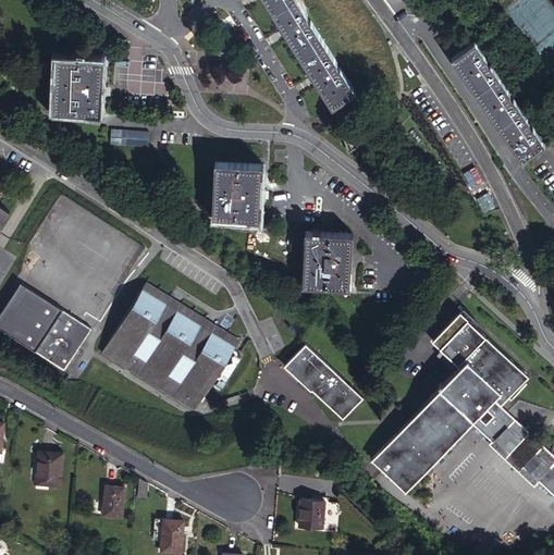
[(294,0),(261,0),(333,116),(356,101),(294,0)]
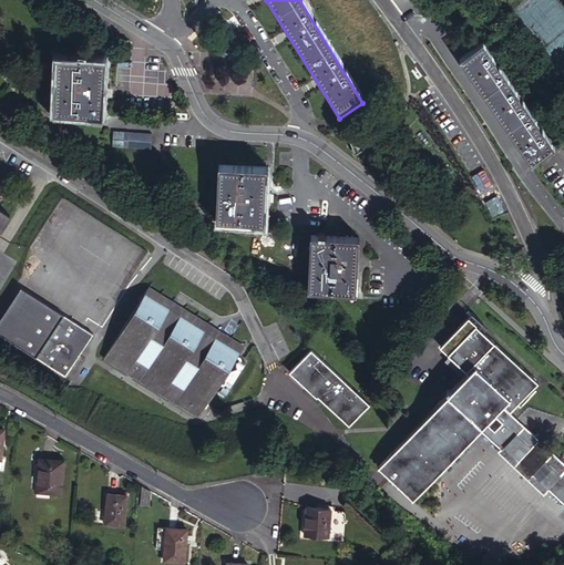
[(457,60),(527,167),(551,151),(480,44),(457,60)]
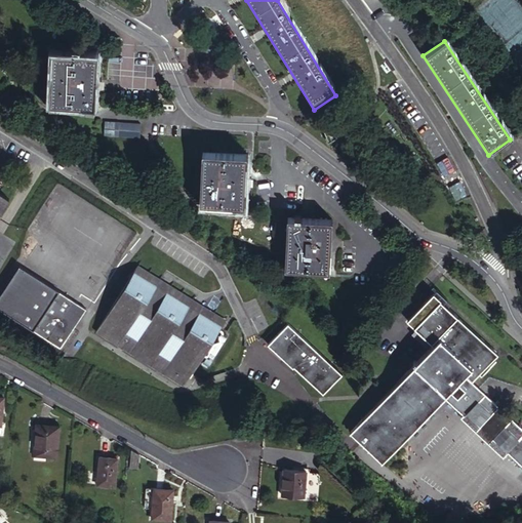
[(97,52),(52,50),(52,62),(49,98),(49,102),(94,105),(97,52)]
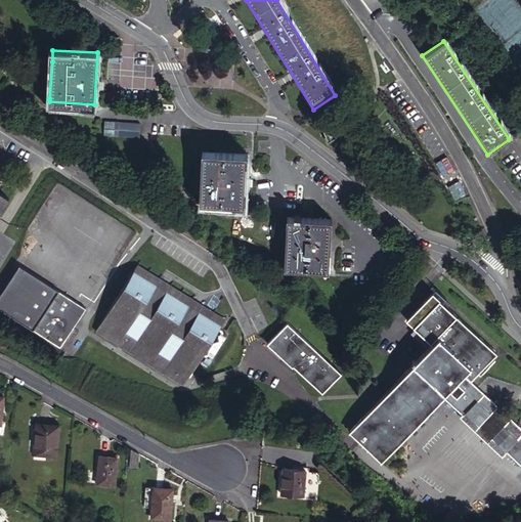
[(103,120),(102,133),(138,136),(139,123),(103,120)]
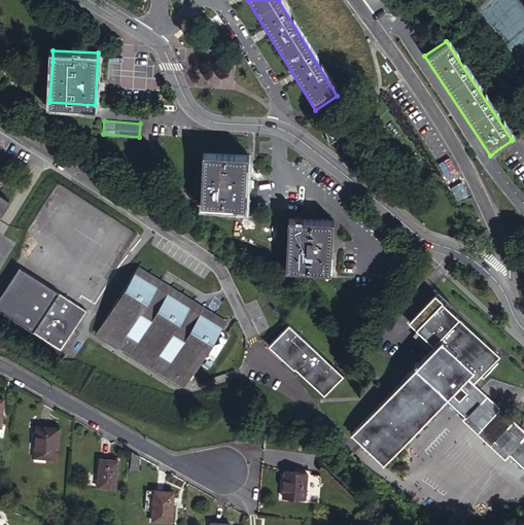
[(340,144),(334,152),(341,158),(347,149),(340,144)]
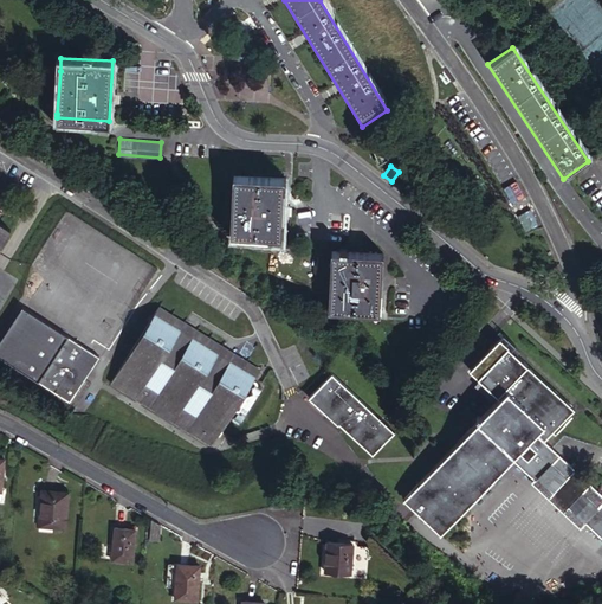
[(233,177),(230,237),(282,241),(285,180),(233,177)]
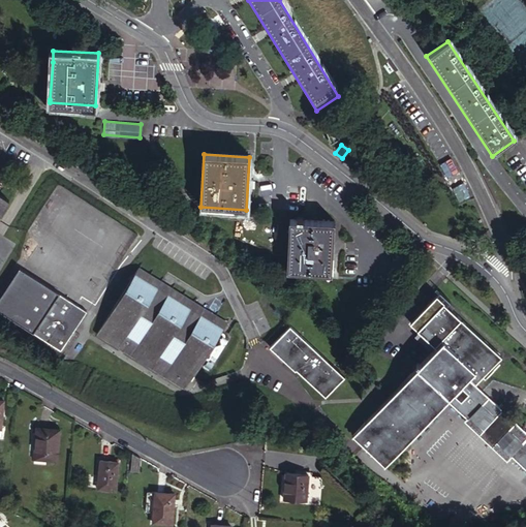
[(289,222),(286,274),(331,278),(333,225),(289,222)]
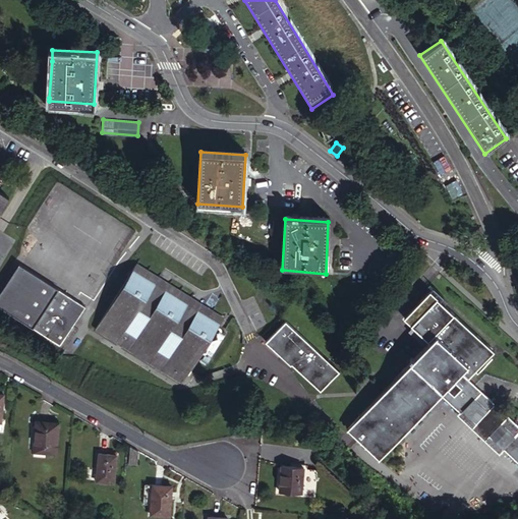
[(186,383),(204,353),(226,316),(213,308),(209,306),(210,304),(202,299),(200,301),(162,278),(163,277),(156,272),(155,274),(136,264),(98,329),(186,383)]
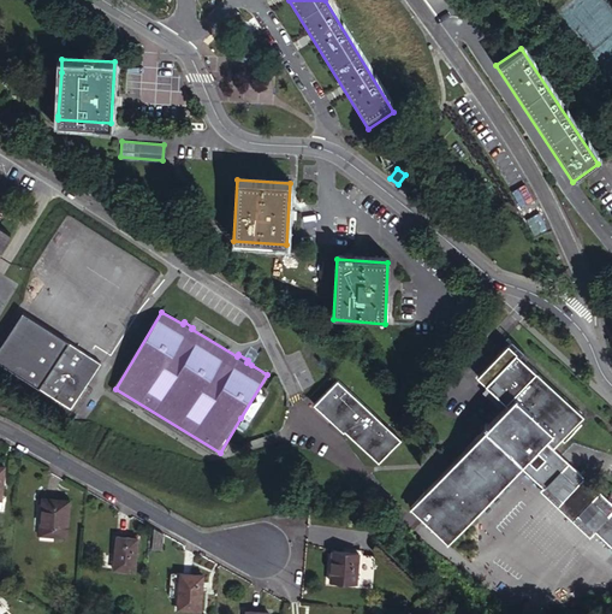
[(81,360),(85,353),(21,314),(0,349),(0,367),(73,412),(97,370),(81,360)]
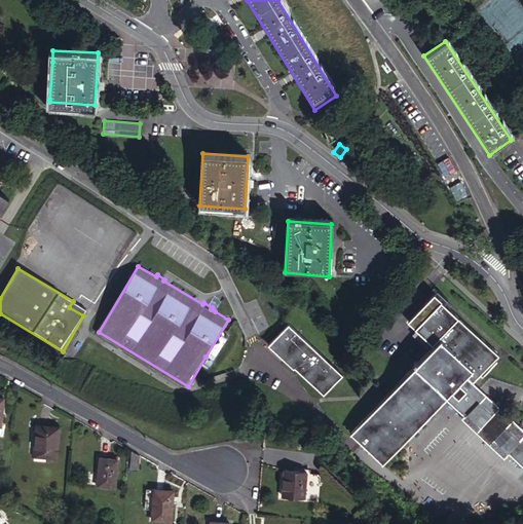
[(415,332),(421,337),(447,308),(443,304),(436,297),(409,325),(415,332)]
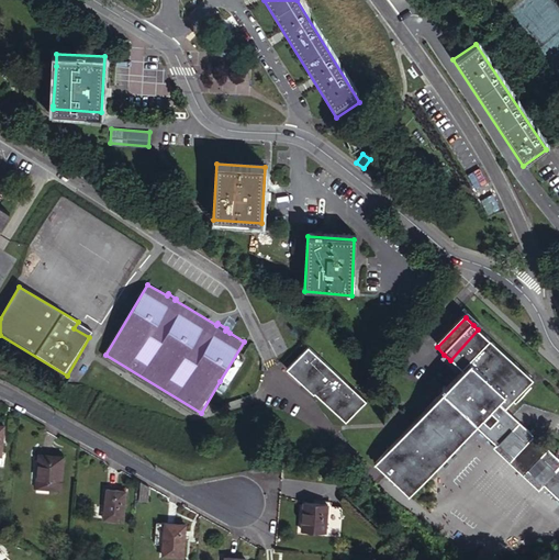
[(92,331),(78,322),(74,328),(89,337),(92,331)]
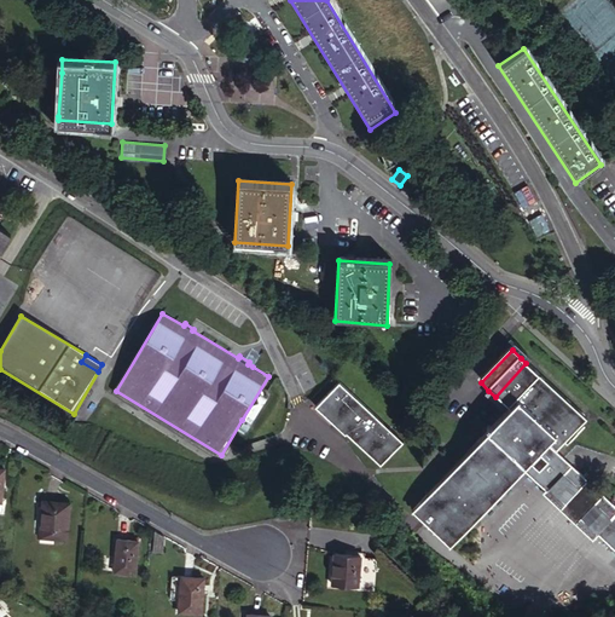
[(549,449),(580,415),(526,363),(495,397),(511,413),(549,449)]
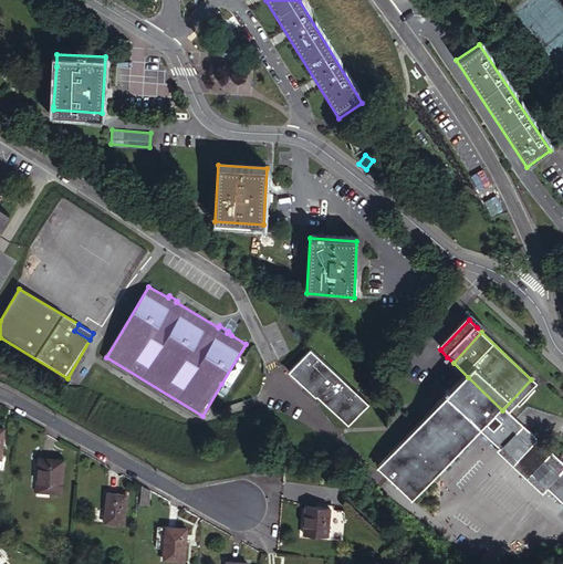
[(314,347),(291,369),(316,395),(319,393),(331,405),(350,424),(369,403),(314,347)]
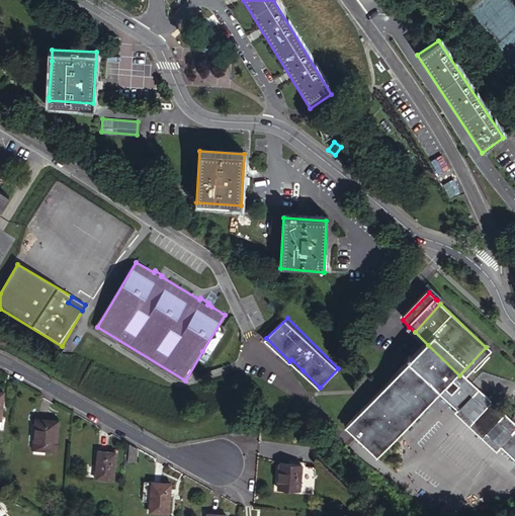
[(378,456),(435,400),(438,397),(441,394),(459,375),(428,345),(404,369),(398,375),(347,426),(378,456)]
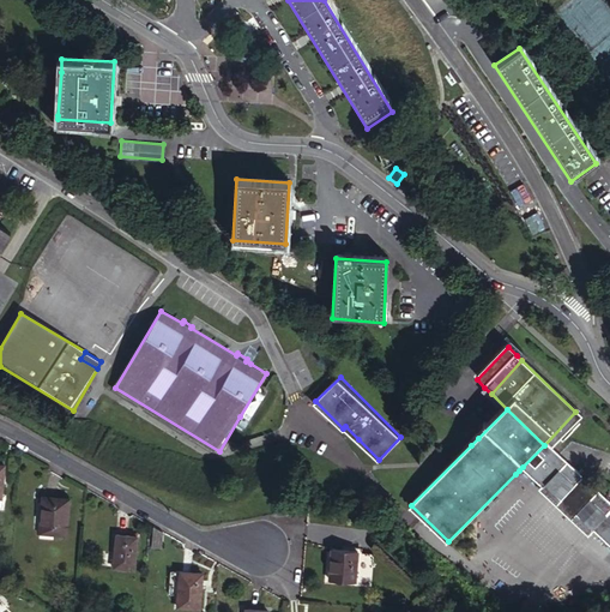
[(544,445),(551,453),(584,420),(575,412),(544,445)]
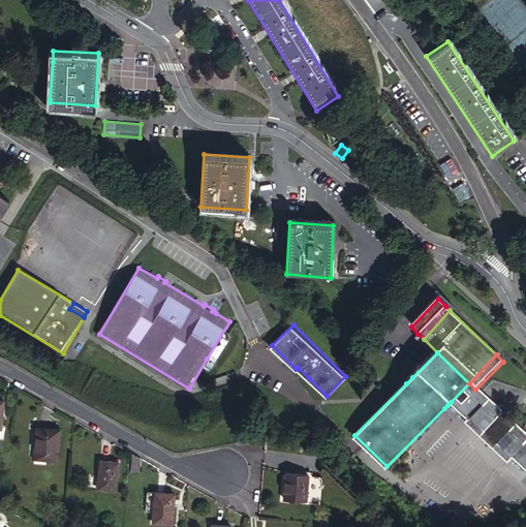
[(525,477),(525,437),(520,432),(516,429),(475,390),(469,383),(451,402),(447,405),(459,416),(466,424),(463,427),(483,446),(504,468),(509,463),(525,477)]
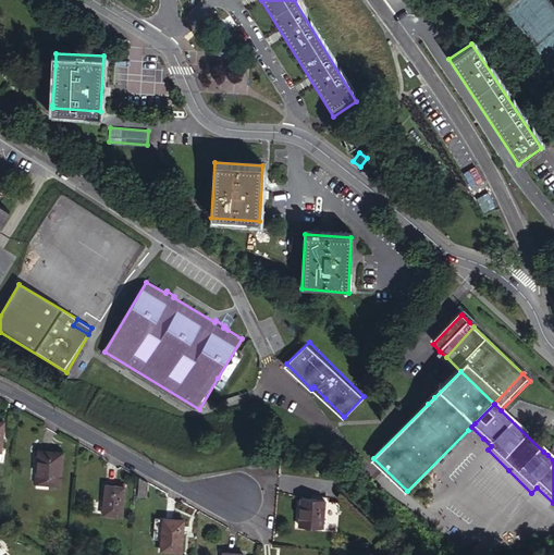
[(0,459),(5,460),(9,422),(0,421),(0,459)]
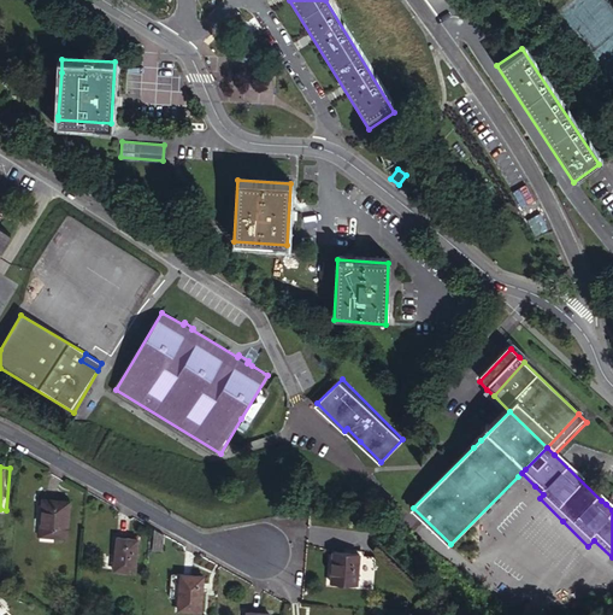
[(36,497),(33,537),(58,539),(60,499),(36,497)]
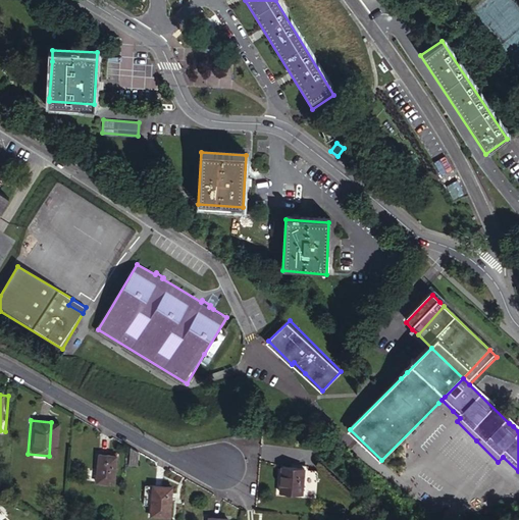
[(141,468),(142,456),(141,455),(134,451),(133,468),(141,468)]
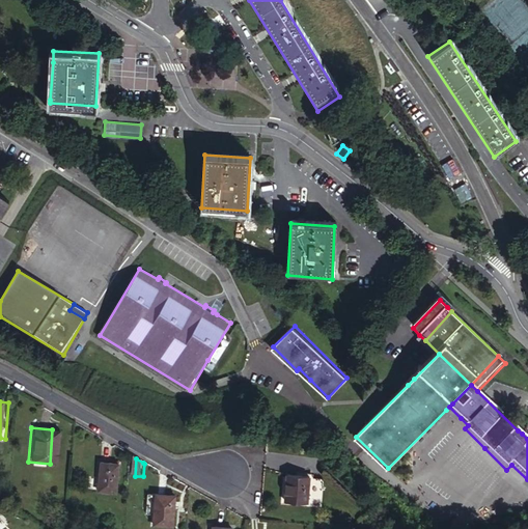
[(102,463),(99,498),(118,499),(121,465),(102,463)]
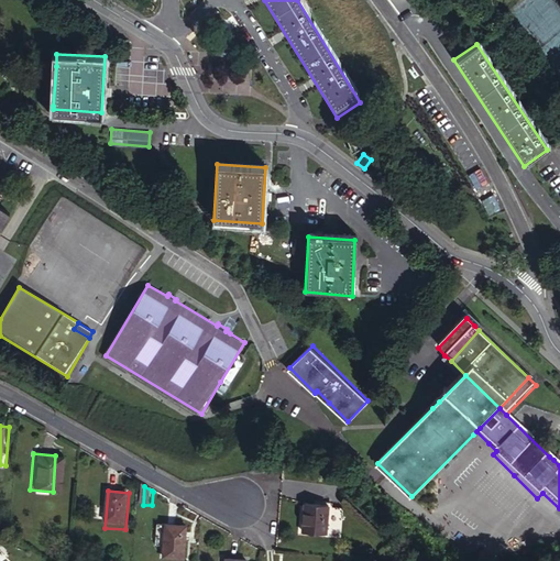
[(304,497),(302,529),(326,531),(339,532),(341,503),(328,502),(328,501),(304,497)]
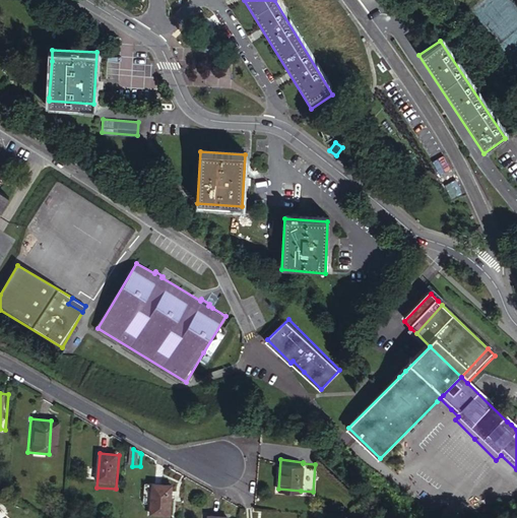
[(153,486),(151,517),(171,517),(173,488),(153,486)]
